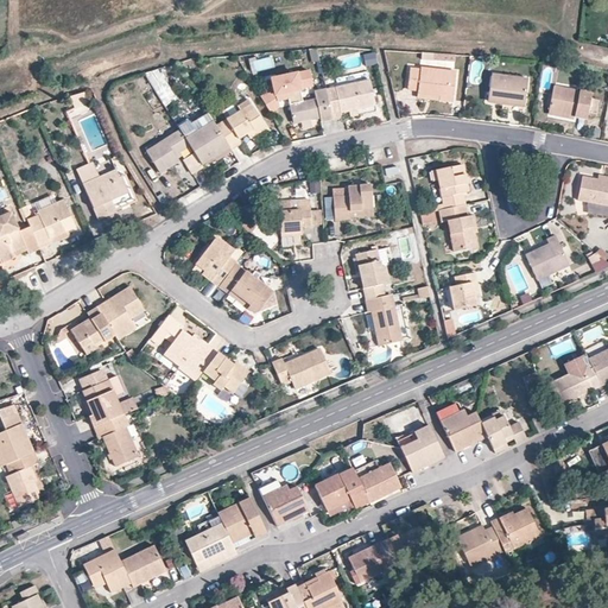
[(417,89),(417,92),(439,94),(438,99),(453,100),(456,71),(420,68),(420,69),(410,68),(407,88),(417,89)]
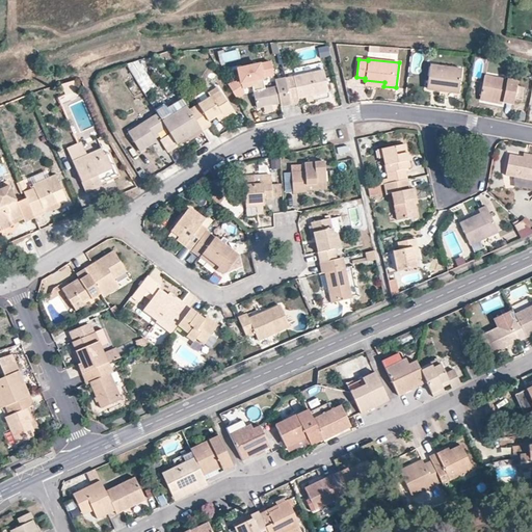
[(143,92),(154,86),(137,60),(128,67),(143,92)]
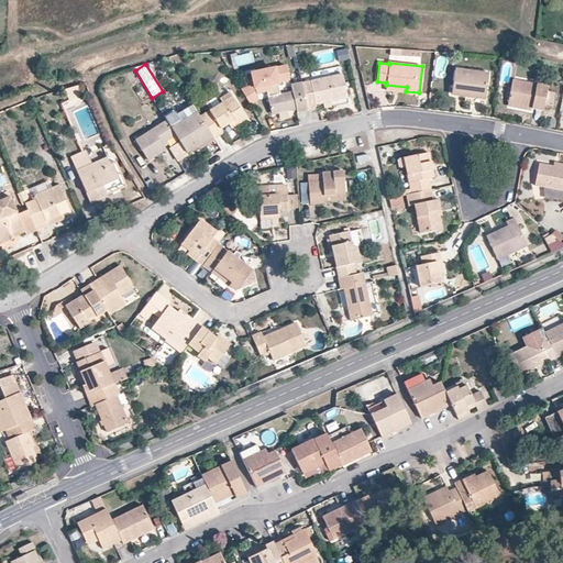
[(267,96),(279,92),(277,81),(290,79),(287,65),(252,73),(255,86),(251,88),(250,85),(241,89),(250,102),(257,97),(256,94),(266,90),(267,96)]
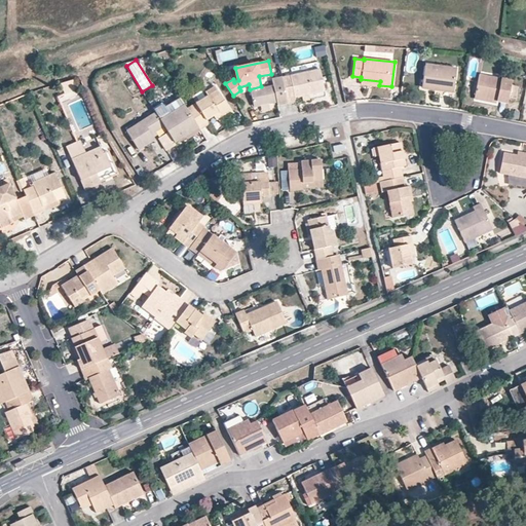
[(285,86),(288,102),(296,101),(295,98),(325,91),(317,62),(291,68),(293,75),(283,77),(285,86)]
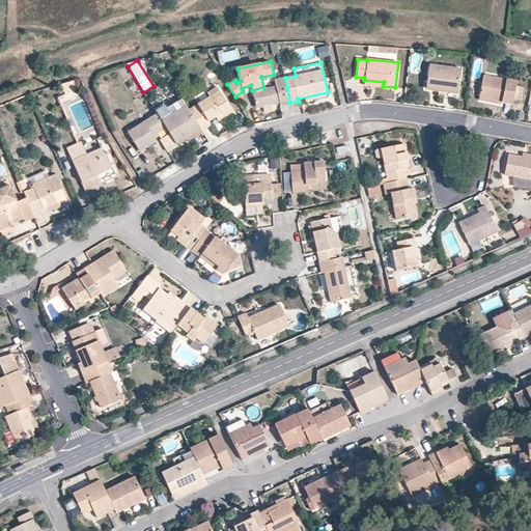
[(460,70),(429,65),(426,88),(457,91),(460,70)]
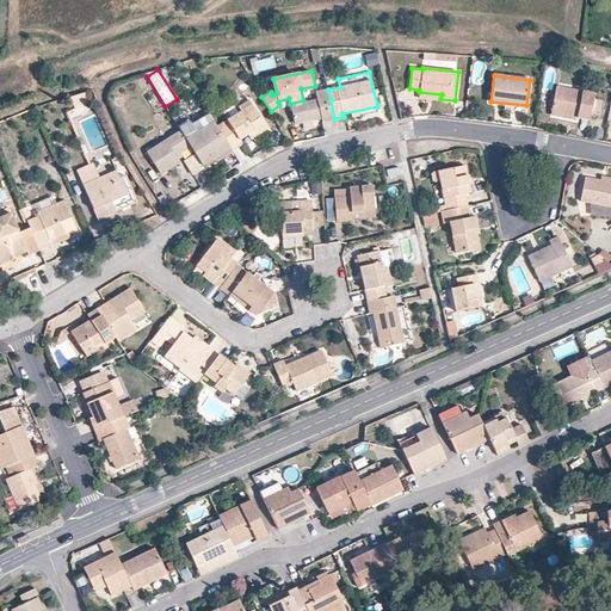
[(557,86),(551,111),(590,118),(590,113),(598,116),(602,99),(594,98),(594,93),(557,86)]
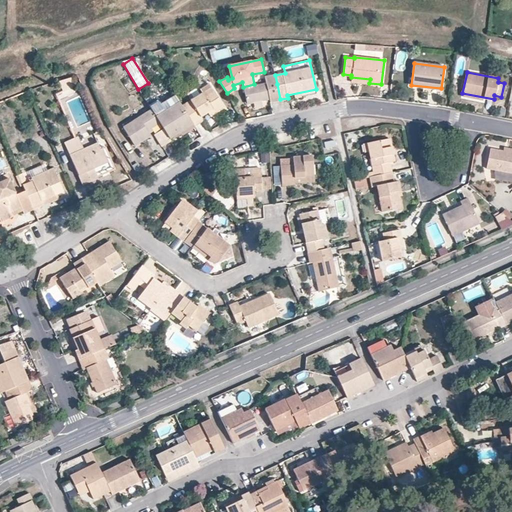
[(270,102),(280,99),(277,84),(275,75),(274,73),(265,75),(266,82),(254,84),(243,87),(247,103),(269,98),(270,102)]
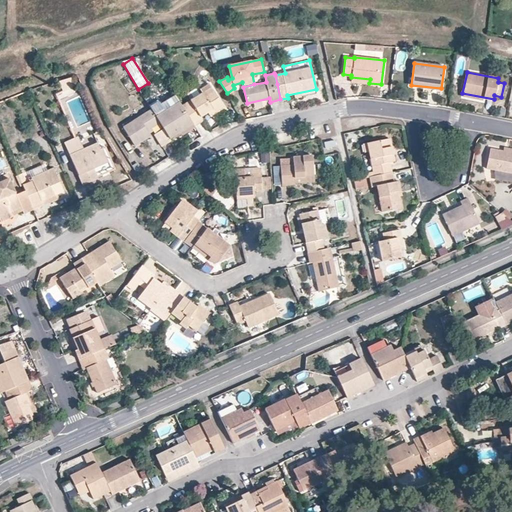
[(75,87),(72,77),(60,80),(63,91),(75,87)]
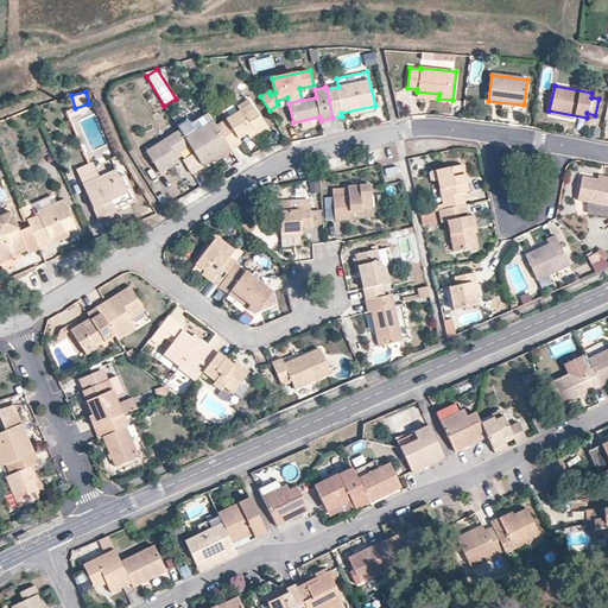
[(229,147),(230,150),(242,144),(240,138),(247,133),(252,131),(255,135),(266,128),(248,100),(238,107),(239,109),(215,125),(229,147)]
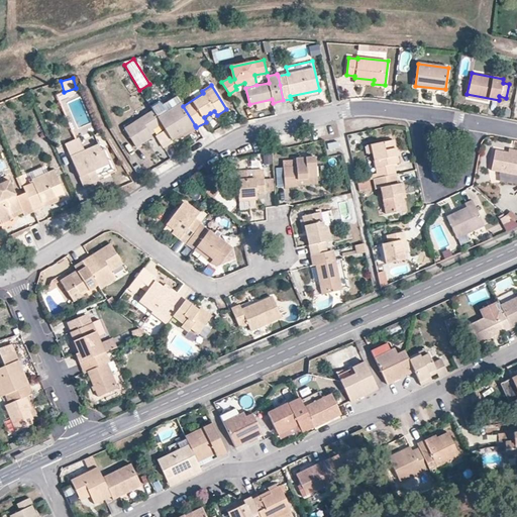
[(169,100),(152,110),(153,110),(157,115),(180,100),(176,95),(169,100)]
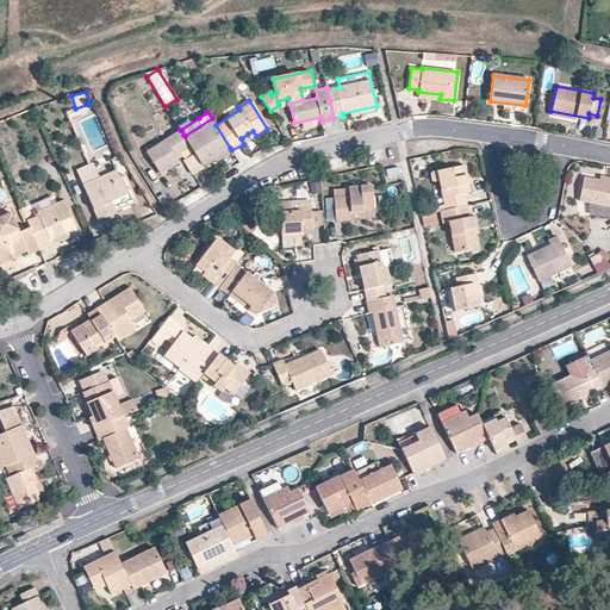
[(203,165),(230,148),(216,125),(212,118),(185,136),(191,147),(195,154),(203,165)]
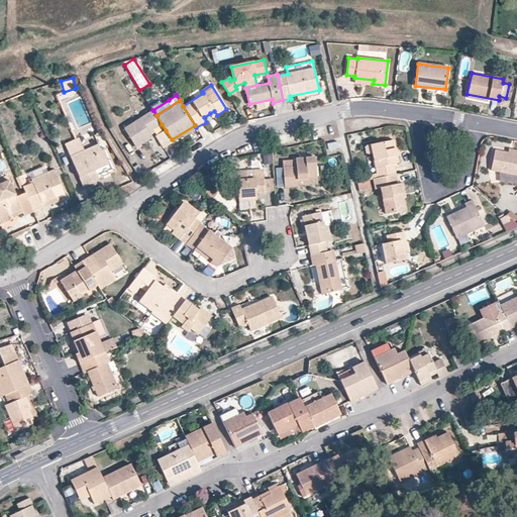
[(157,115),(153,110),(124,128),(136,146),(151,137),(148,132),(162,124),(157,115)]
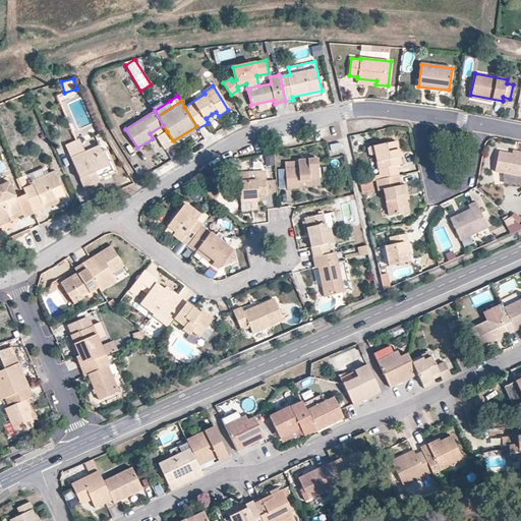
[(164,150),(174,143),(173,140),(167,131),(157,137),(164,150)]
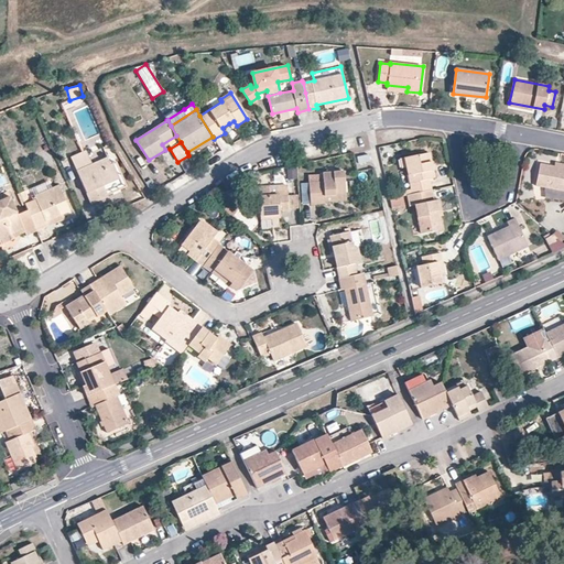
[(72,158),(77,171),(93,164),(87,151),(72,158)]
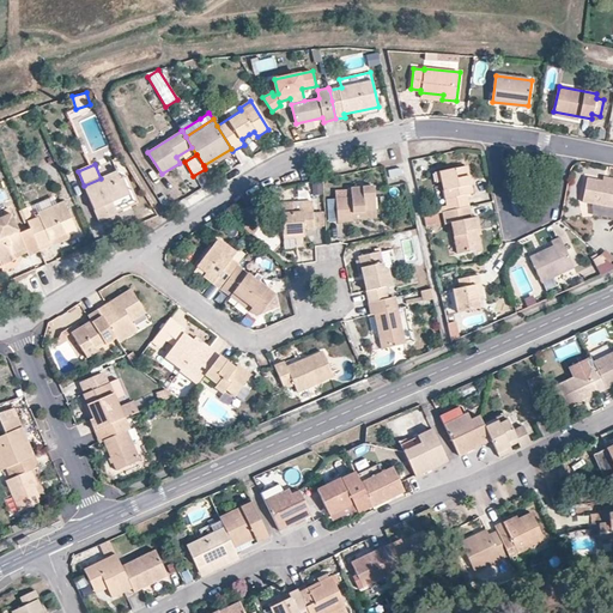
[(449,211),(468,206),(466,194),(472,193),(467,167),(441,171),(443,182),(449,211)]
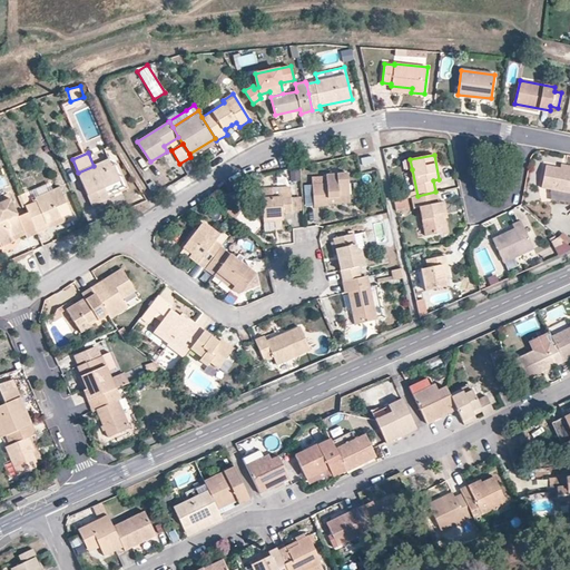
[(372,156),(361,158),(363,165),(373,161),(372,156)]
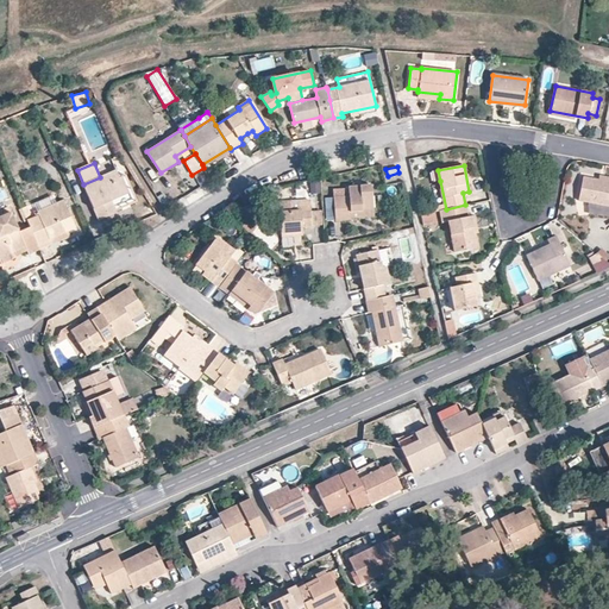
[(100,177),(83,184),(99,219),(117,212),(115,209),(112,200),(114,199),(129,193),(121,176),(119,177),(115,169),(100,177)]
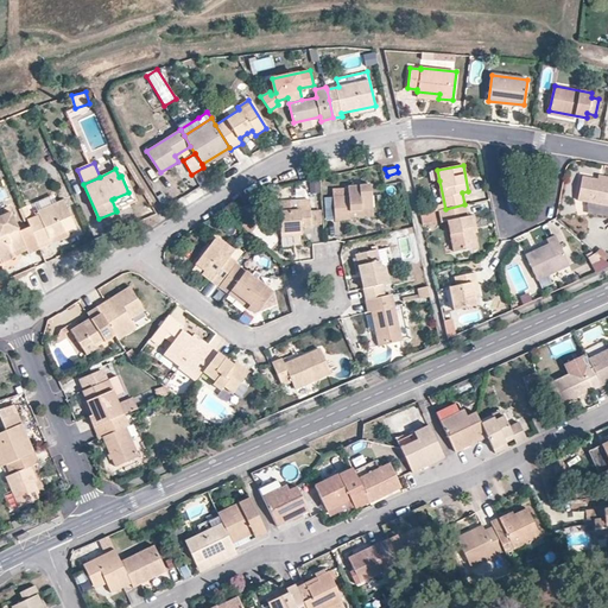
[(112,200),(115,209),(137,201),(126,175),(121,176),(128,192),(114,198),(112,200)]
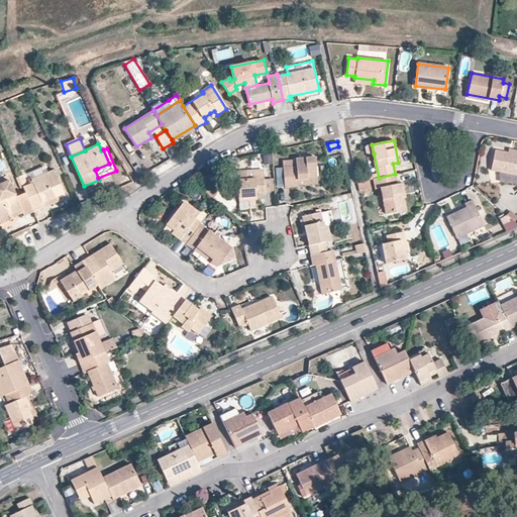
[(516,153),(509,152),(496,149),(491,169),(516,174),(516,153)]
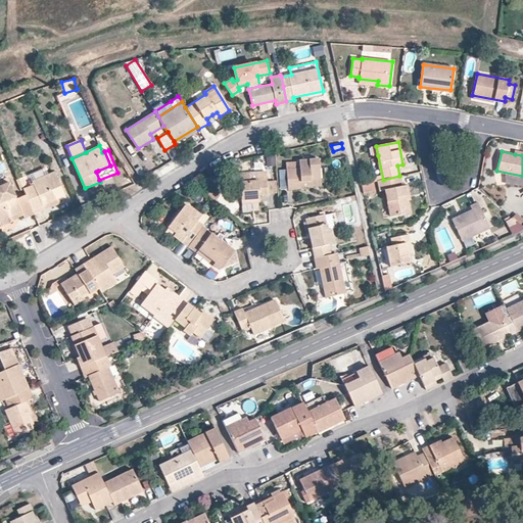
[(303,189),(302,187),(302,181),(320,179),(319,159),(286,161),(287,170),(288,190),(303,189)]
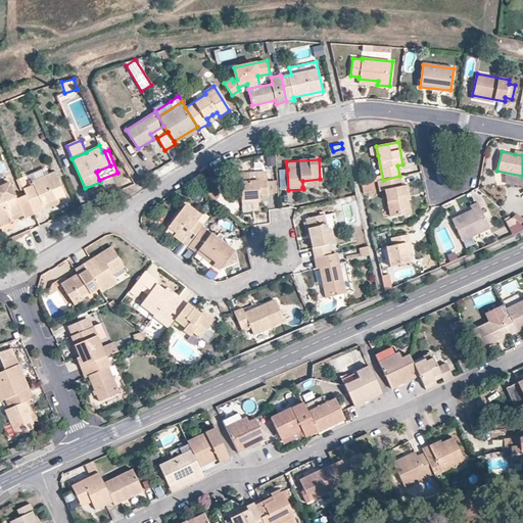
[(281,190),(288,190),(287,170),(279,171),(281,190)]
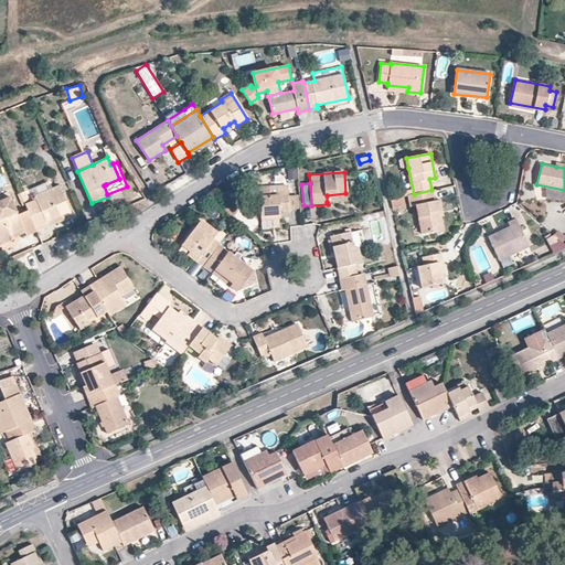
[(28,210),(36,231),(48,225),(45,220),(63,212),(70,210),(59,184),(34,195),(35,199),(24,203),(28,210)]
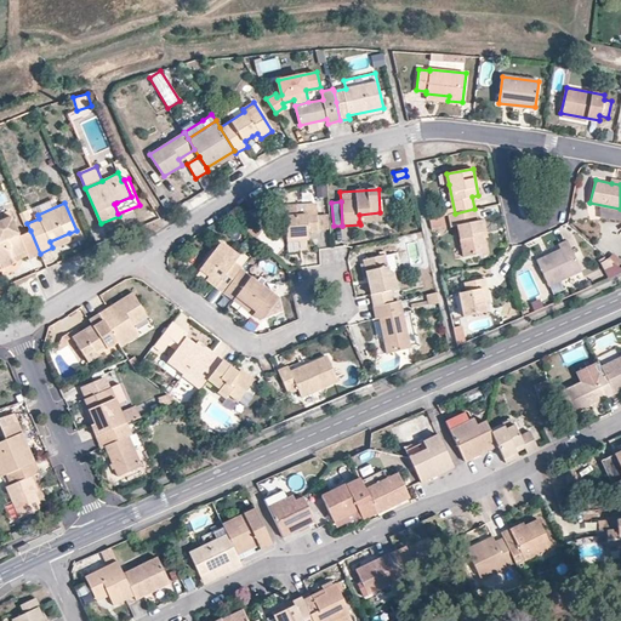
[(297,215),(315,214),(315,205),(297,206),(297,215)]
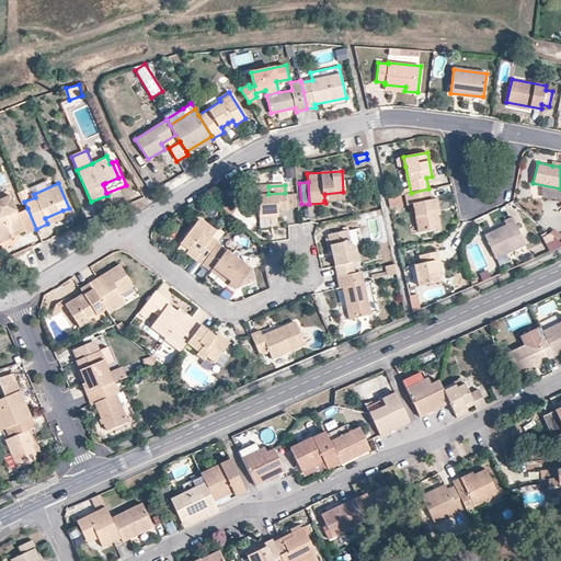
[(278,209),(286,208),(285,193),(268,194),(268,186),(258,186),(260,214),(278,213),(278,209)]
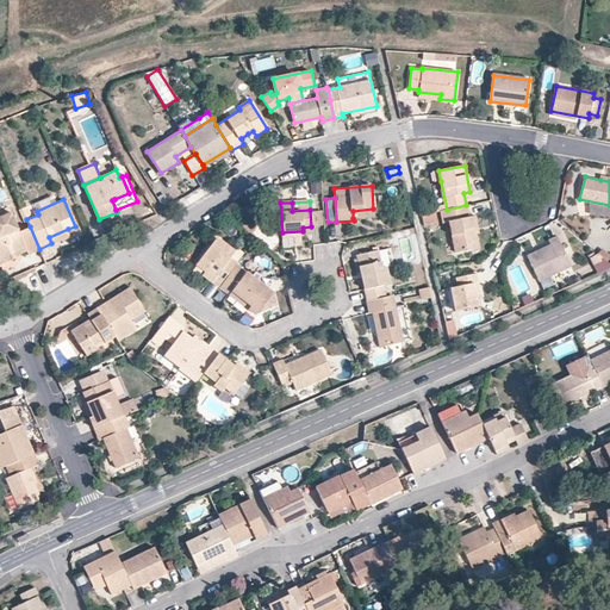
[(468,217),(466,205),(447,210),(440,211),(442,223),(449,221),(455,251),(478,247),(471,217),(468,217)]
